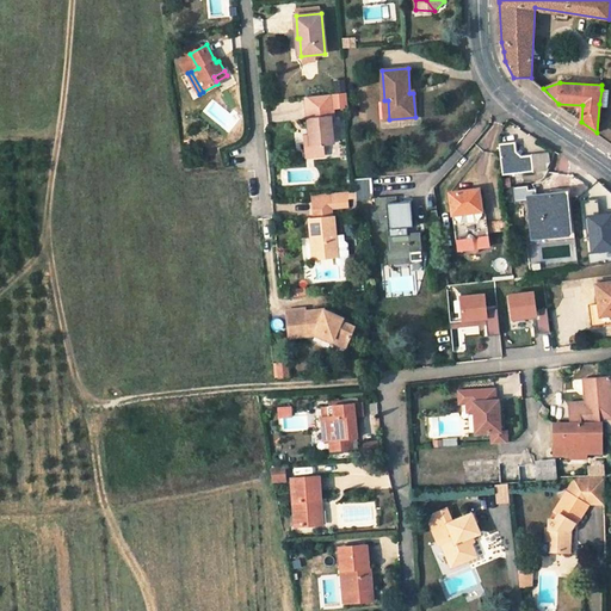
[(312,147),(306,147),(307,158),(325,155),(323,146),(335,144),(332,117),(335,117),(333,94),(306,97),(310,136),(312,147)]
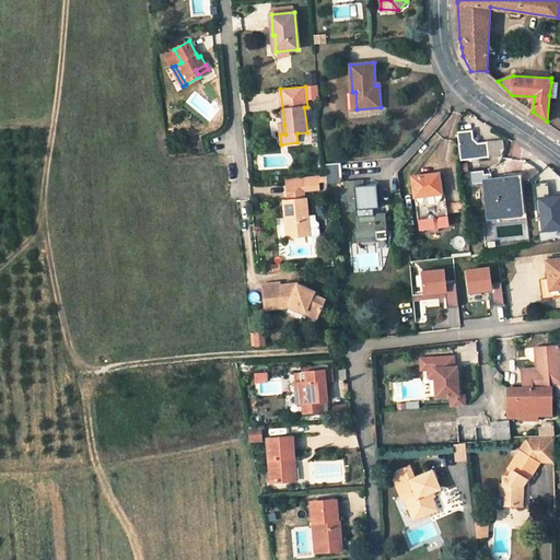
[(461,161),(489,156),(488,142),(479,143),(473,139),(471,130),(457,131),(461,161)]
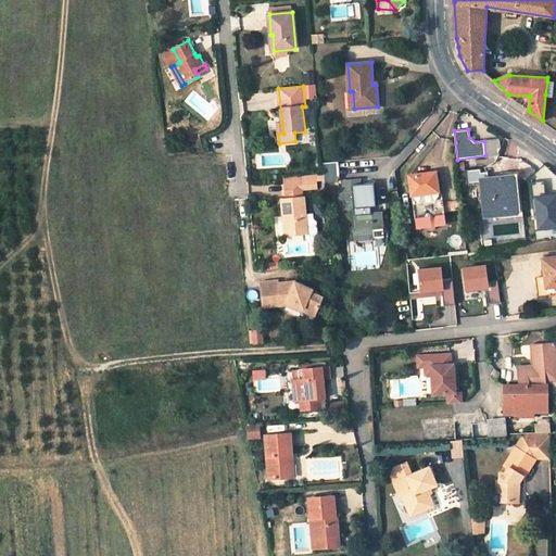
[(495,140),(484,141),(485,155),(496,154),(496,148),(500,147),(500,139),(495,140)]
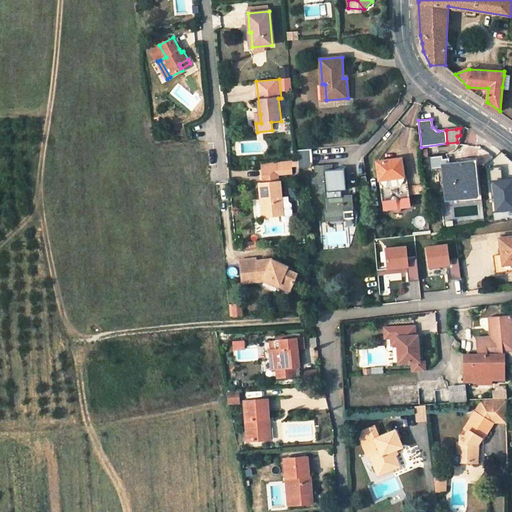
[(311,149),(297,150),(298,166),(311,165),(312,163),(311,149)]
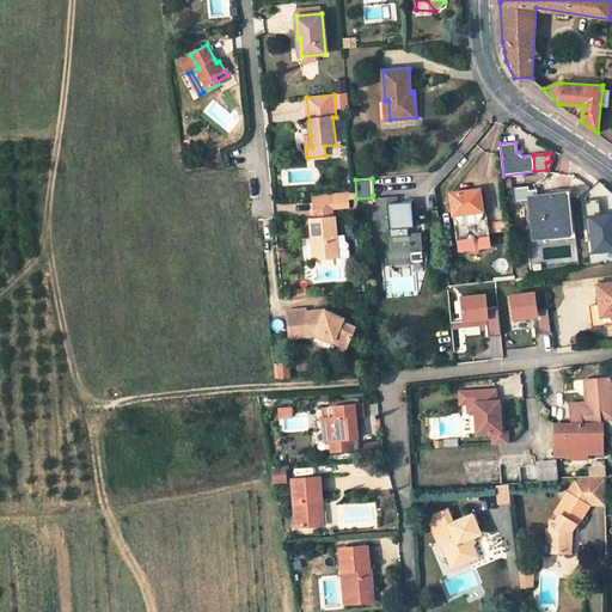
[(528,187),(515,188),(516,202),(530,201),(534,239),(569,236),(564,193),(538,196),(538,189),(528,190),(528,187)]
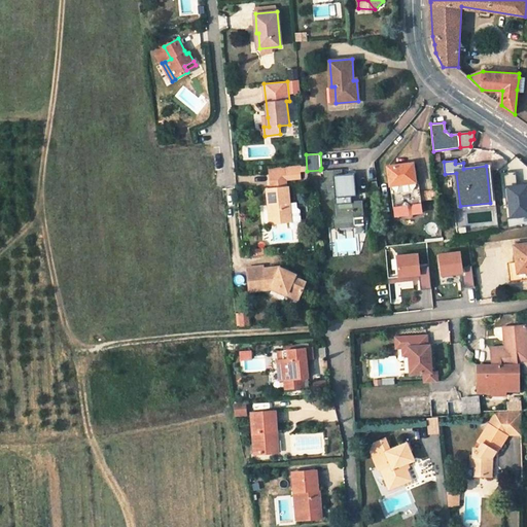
[(413,164),(388,167),(390,184),(415,181),(413,164)]
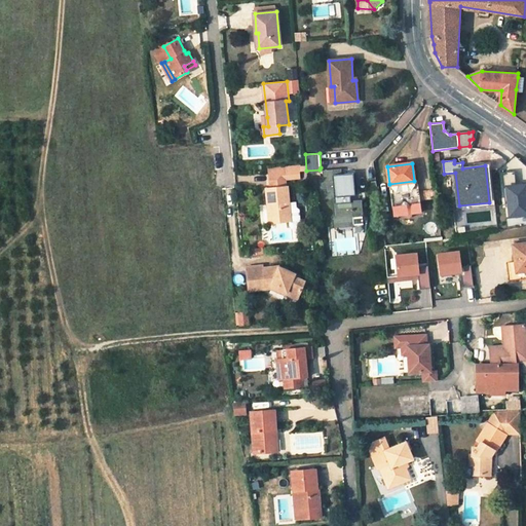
[(340,170),(325,172),(325,178),(321,178),(323,198),(334,197),(336,217),(334,218),(335,226),(353,224),(352,217),(362,216),(361,201),(351,201),(351,195),(355,195),(353,173),(340,174),(340,170)]
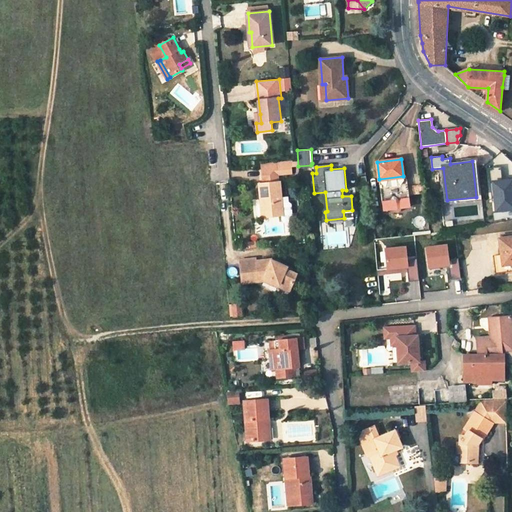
[(277,167),(262,168),(263,183),(278,181),(277,167)]
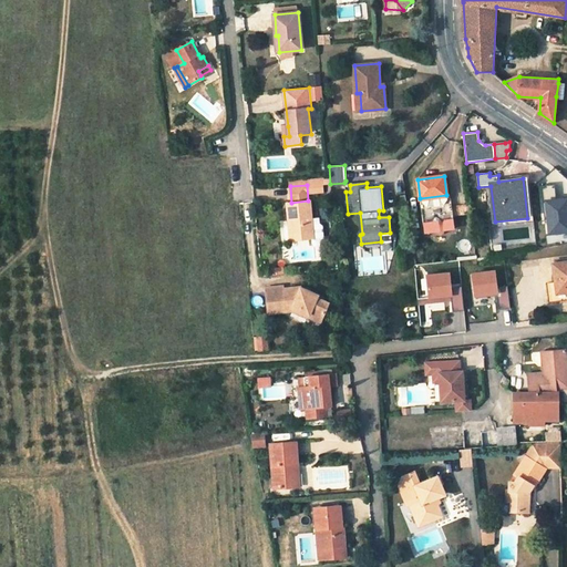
[(312,224),(310,200),(308,200),(291,203),(287,203),(288,220),(290,219),(292,240),(309,239),(313,238),(312,224)]
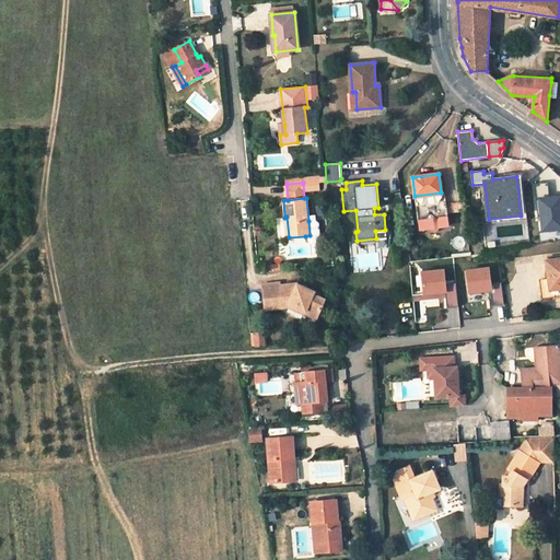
[(447,218),(417,221),(418,230),(447,226),(447,218)]
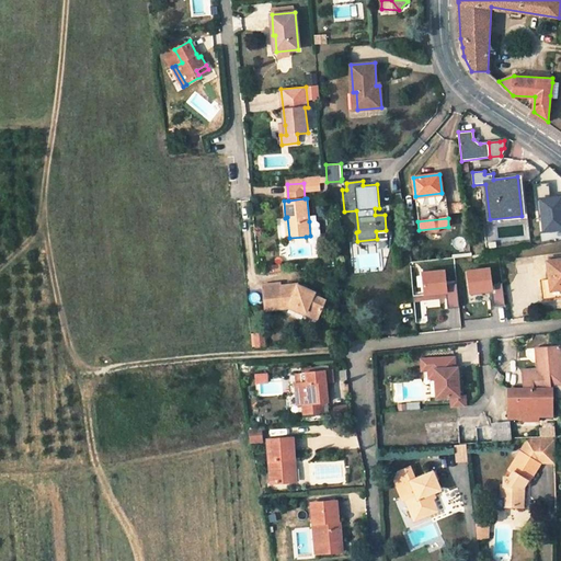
[(319,242),(318,224),(315,221),(309,221),(310,236),(306,237),(307,241),(310,243),(319,242)]
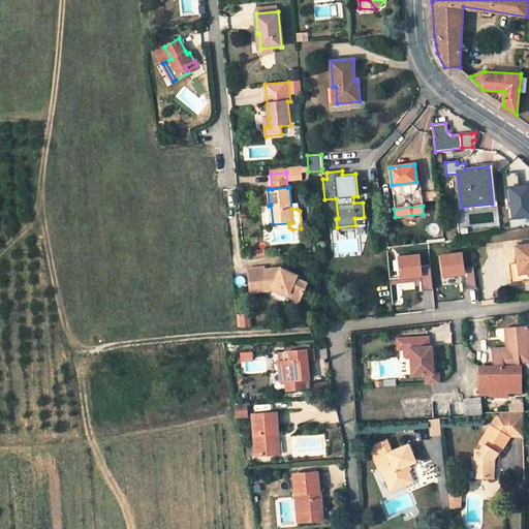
[(365,225),(364,217),(354,218),(355,225),(365,225)]
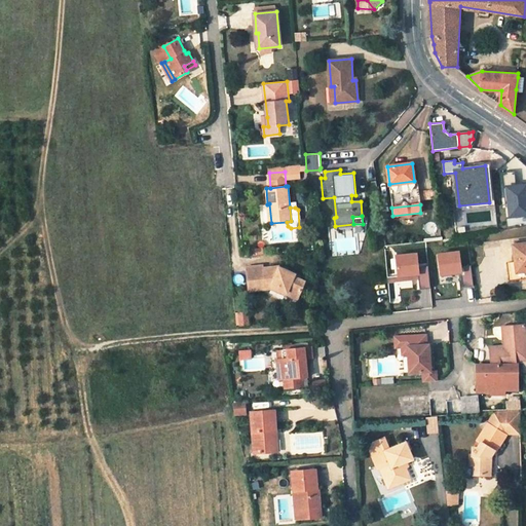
[(525,243),(514,246),(516,262),(508,263),(511,280),(525,277),(525,243)]
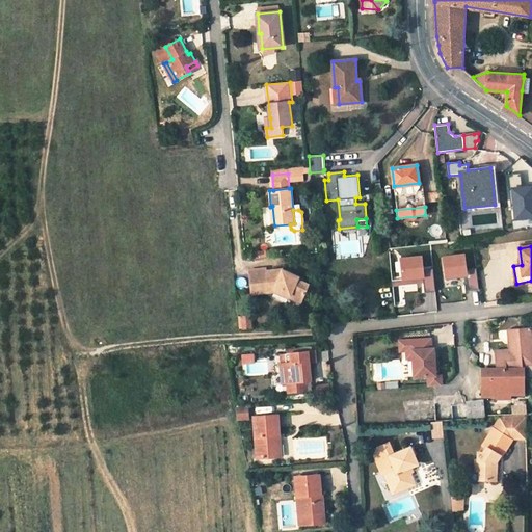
[(468,278),(469,289),(477,288),(475,255),(443,256),(444,280),(468,278)]
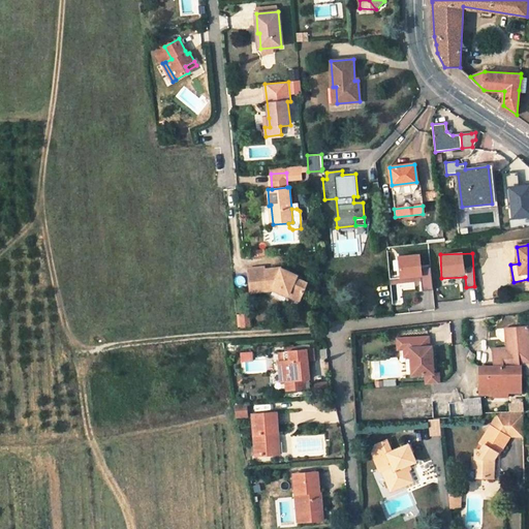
[(280,269),(265,271),(265,270),(263,268),(247,270),(247,272),(249,288),(262,287),(263,290),(272,289),(273,286),(278,288),(288,293),(286,296),(297,301),(306,283),(289,275),(285,273),(286,272),(280,269)]
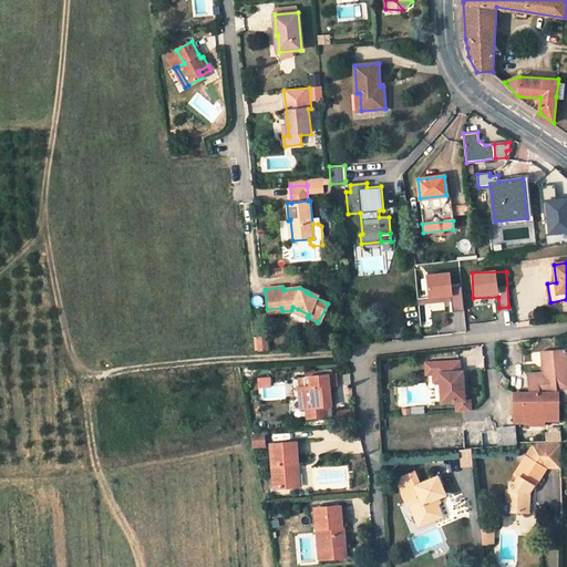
[(290,311),(306,319),(307,317),(309,315),(298,309),(292,307),(291,310),(290,311)]
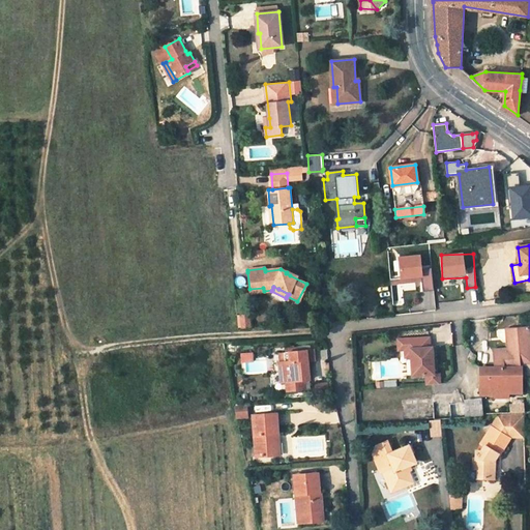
[(242,327),(249,326),(248,315),(241,316),(242,327)]
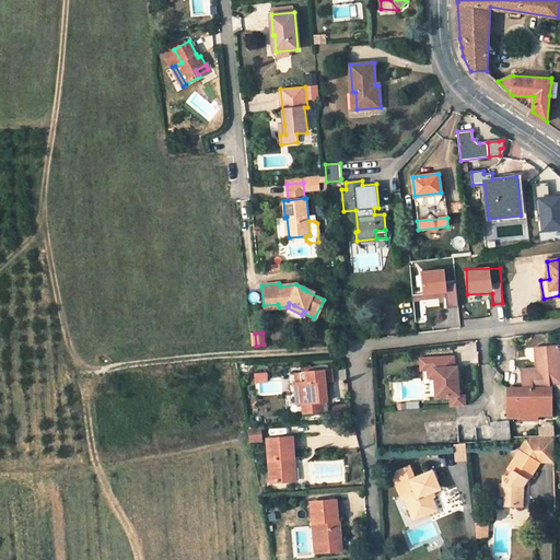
[(518,371),(518,387),(547,385),(559,383),(559,358),(559,346),(534,348),(534,369),(518,371)]
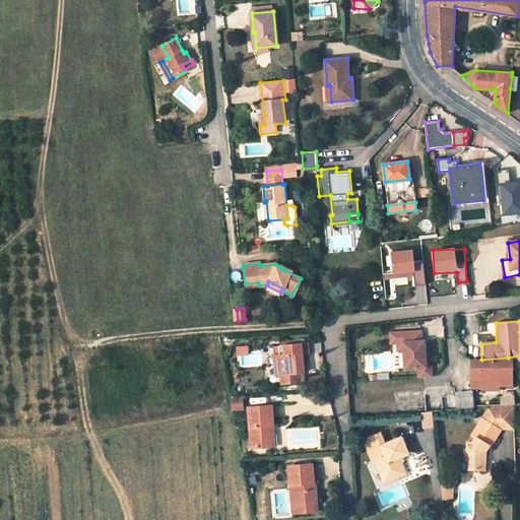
[(419,332),(389,334),(390,344),(396,344),(402,343),(403,351),(404,369),(417,368),(418,378),(432,377),(431,367),(426,367),(424,341),(420,341),(419,332)]
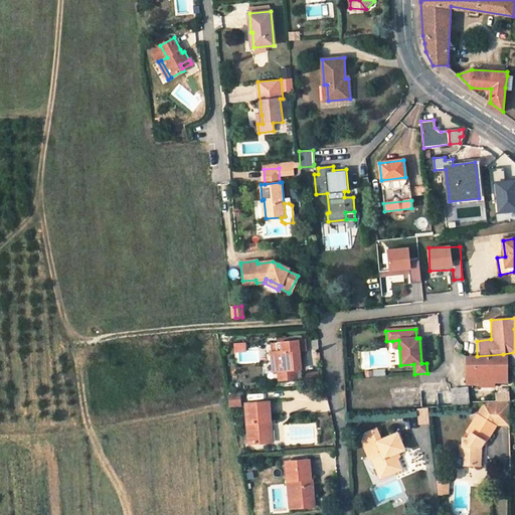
[(299,351),(298,340),(276,342),(277,351),(272,352),(273,362),(276,362),(277,370),(279,370),(280,380),(294,379),(294,372),(297,369),(301,368),(299,351)]
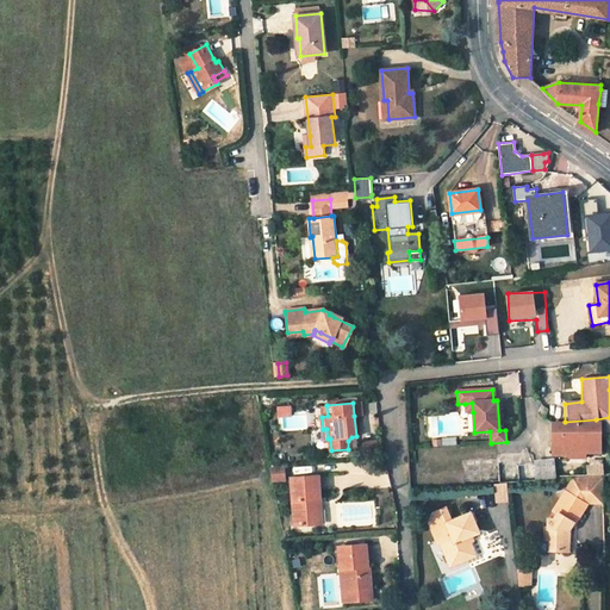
[(565,422),(553,423),(555,455),(573,454),(572,452),(587,450),(602,450),(599,419),(596,419),(565,422)]
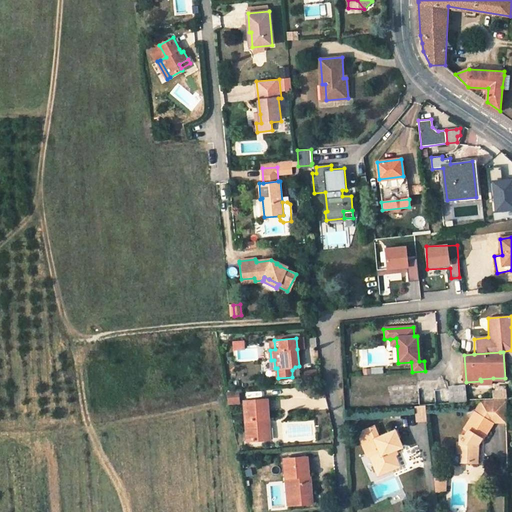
[(344,410),(420,404),(418,383),(343,389),(344,410)]
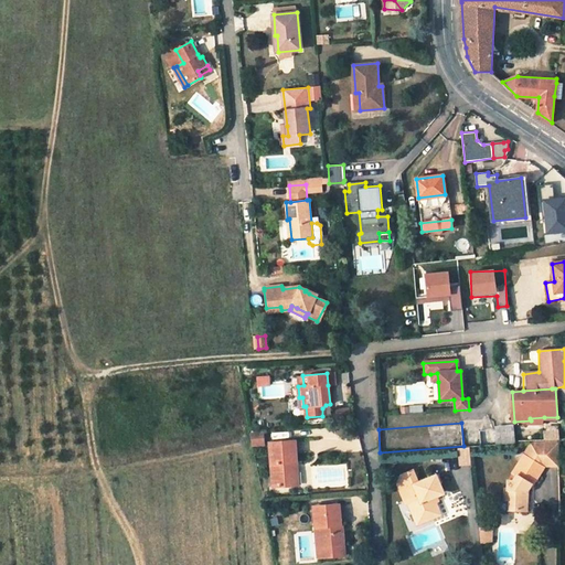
[(496,445),(514,444),(513,425),(494,426),(496,445)]
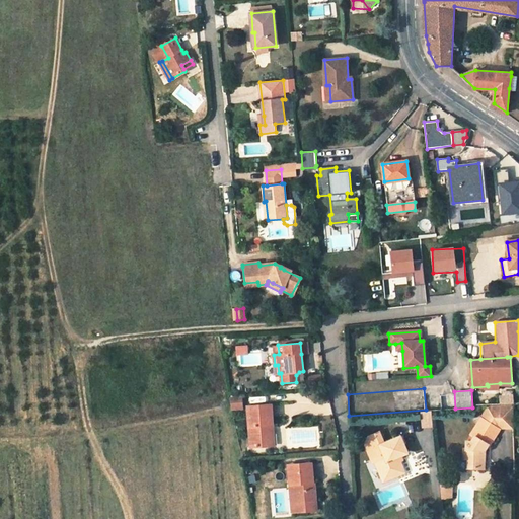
[(243,408),(241,396),(230,396),(232,408),(243,408)]
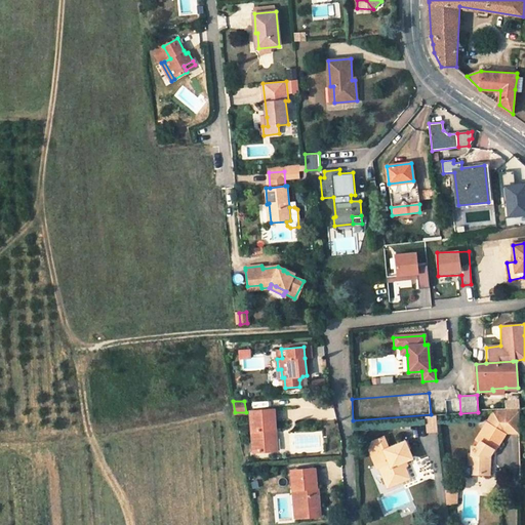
[(520,409),(493,411),(491,415),(506,414),(503,433),(505,433),(519,433),(520,409)]
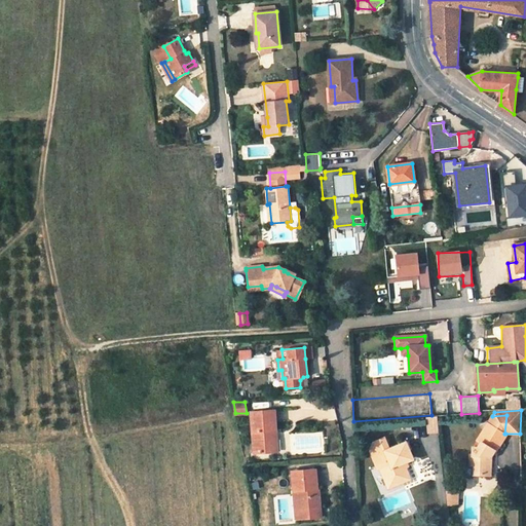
[(275,411),(252,412),(254,453),(273,452),(271,430),(276,430),(275,411)]
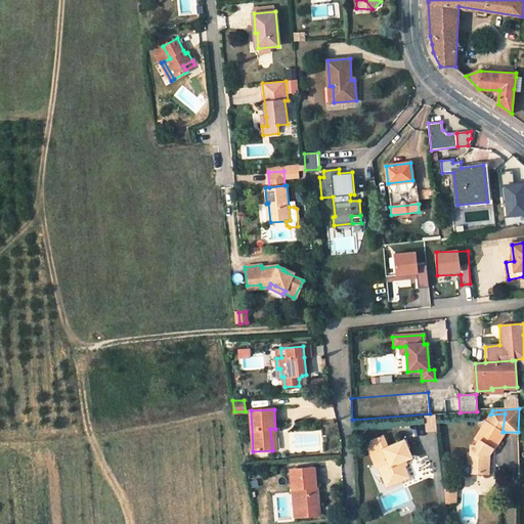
[(490,415),(477,440),(478,441),(477,444),(477,447),(471,447),(471,454),(467,454),(467,455),(467,466),(472,466),(472,473),(488,474),(489,454),(486,454),(486,451),(488,447),(489,446),(492,448),(494,449),(504,432),(503,432),(505,413),(490,415)]
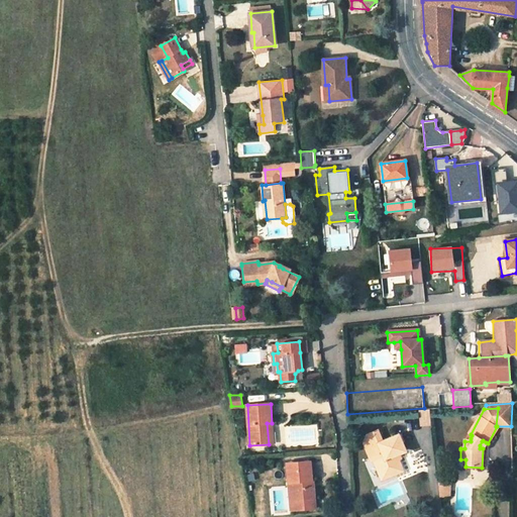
[(430,410),(421,410),(422,425),(432,424),(430,410)]
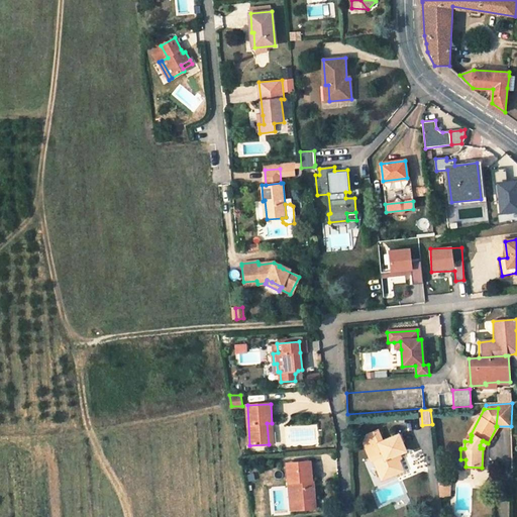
[(383,454),(378,443),(383,441),(379,430),(367,434),(364,442),(371,459),(374,459),(373,458),(383,454)]
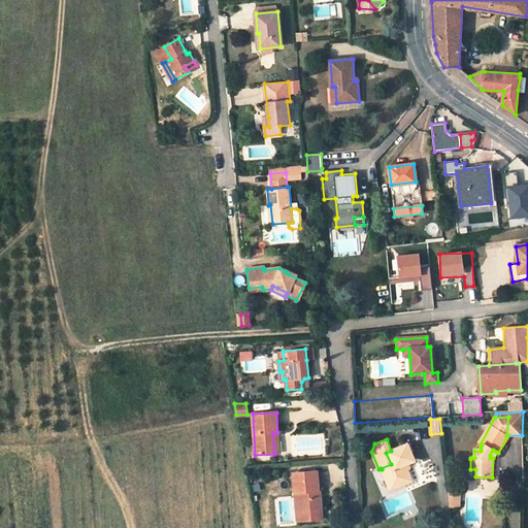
[(391,451),(386,453),(391,464),(381,468),(382,469),(385,477),(388,476),(392,488),(411,481),(407,470),(405,465),(408,464),(415,461),(413,456),(408,444),(401,447),(391,451)]
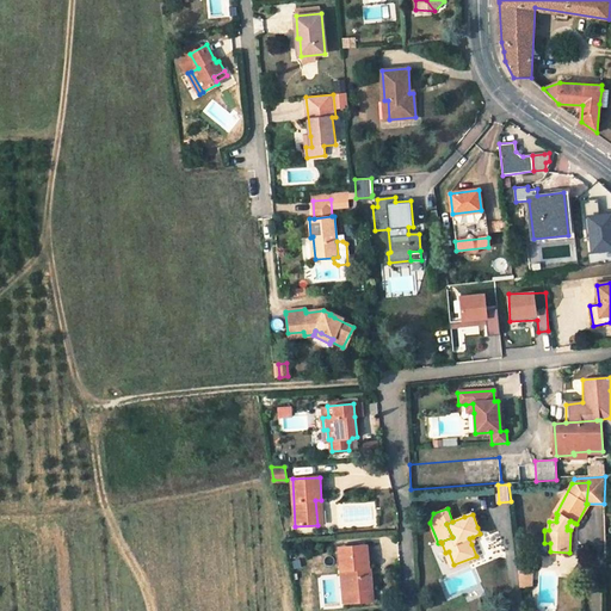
[(366,547),(340,548),(341,571),(345,569),(346,592),(356,591),(356,602),(370,600),(370,591),(372,590),(370,567),(368,567),(366,547)]
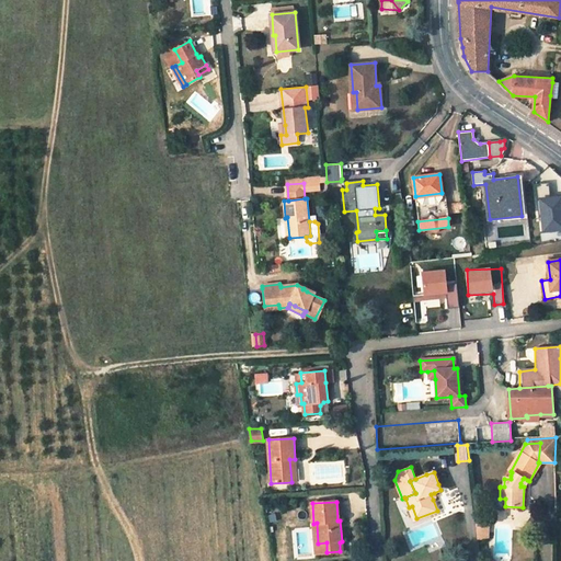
[(316,553),(327,552),(327,542),(318,544),(317,523),(313,524),(316,553)]
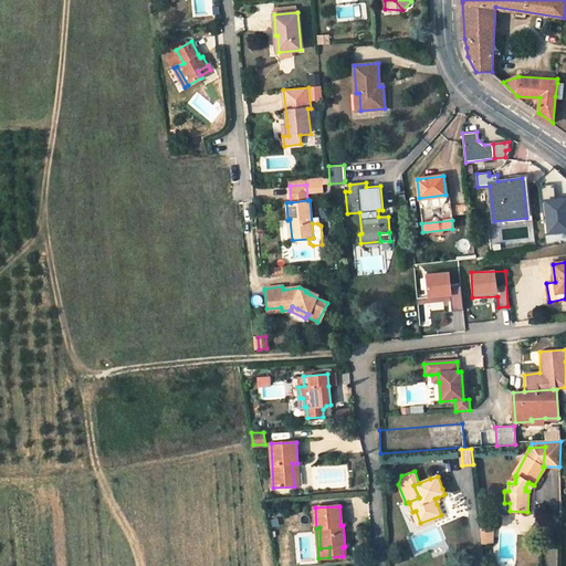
[(491,542),(491,537),(483,538),(482,530),(480,530),(481,543),(491,542)]
